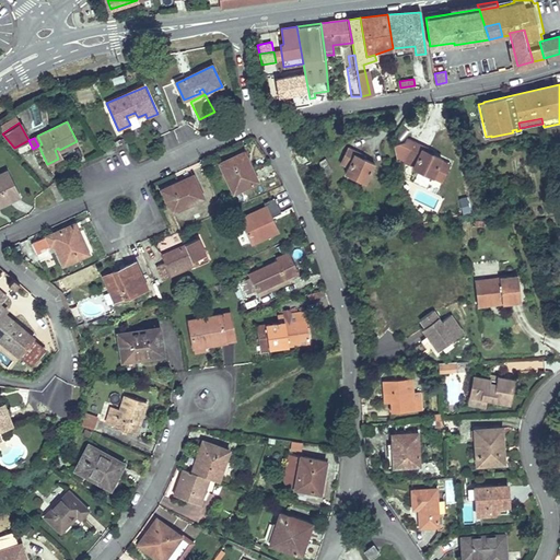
[(422,150),(423,146),(415,141),(407,158),(416,162),(413,166),(433,176),(442,159),(431,153),(422,150)]
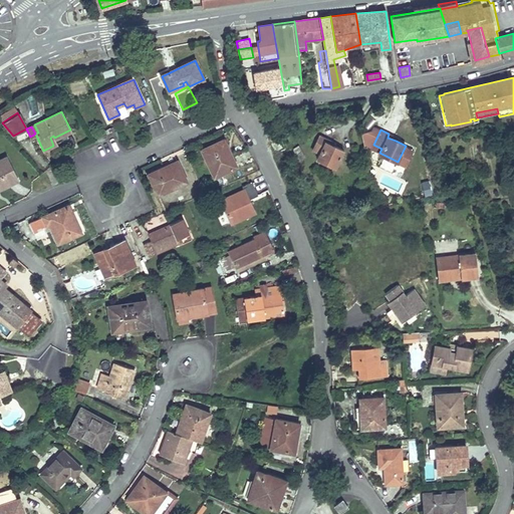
[(316,158),(335,168),(343,151),(325,143),(327,140),(318,136),(311,150),(318,154),(316,158)]
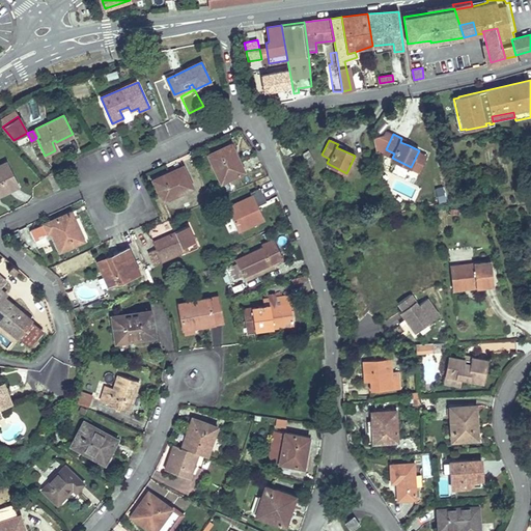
[(231,143),(208,154),(221,182),(241,172),(236,162),(240,161),(231,143)]
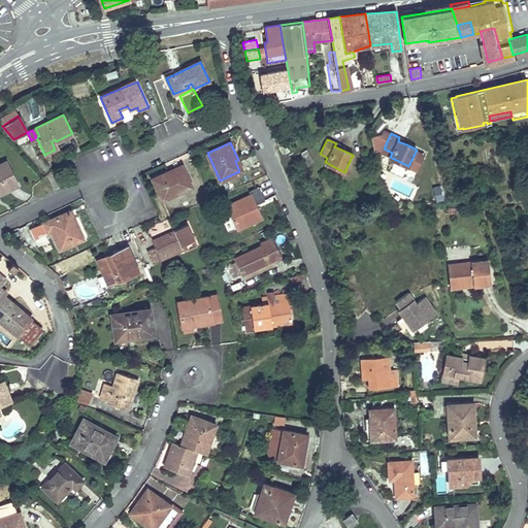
[(305,147),(300,150),(307,163),(312,161),(305,147)]
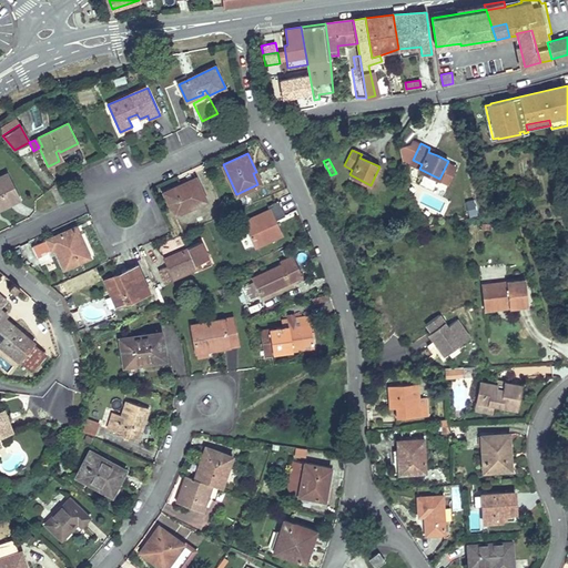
[(422,164),(413,160),(411,164),(419,169),(422,164)]
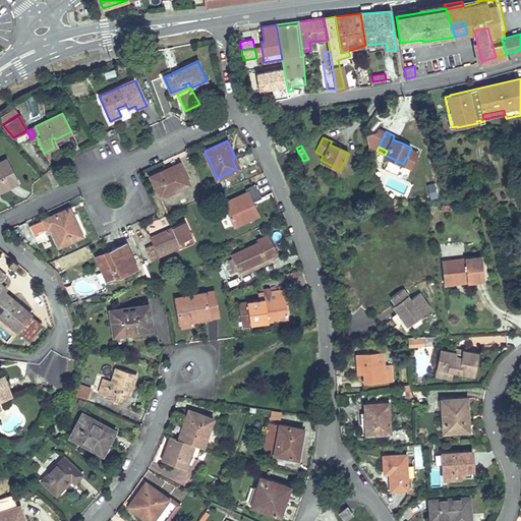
[(197,148),(187,153),(189,158),(199,153),(197,148)]
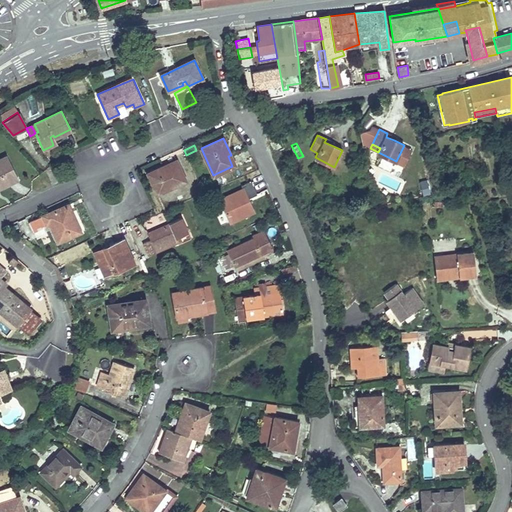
[(236,165),(231,155),(228,156),(232,166),(236,165)]
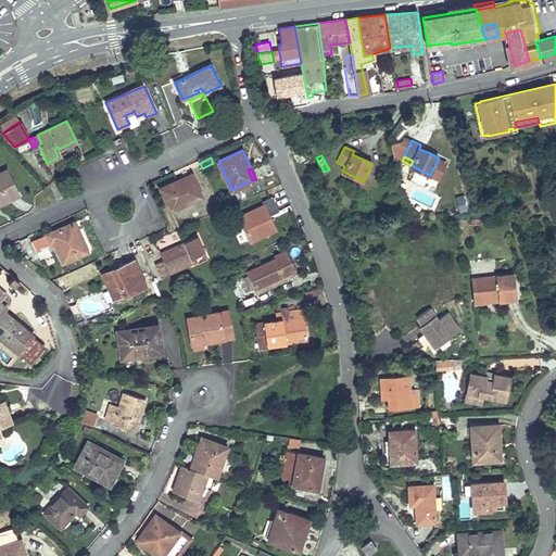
[(0,200),(7,198),(8,200),(17,194),(5,169),(0,172),(0,200)]
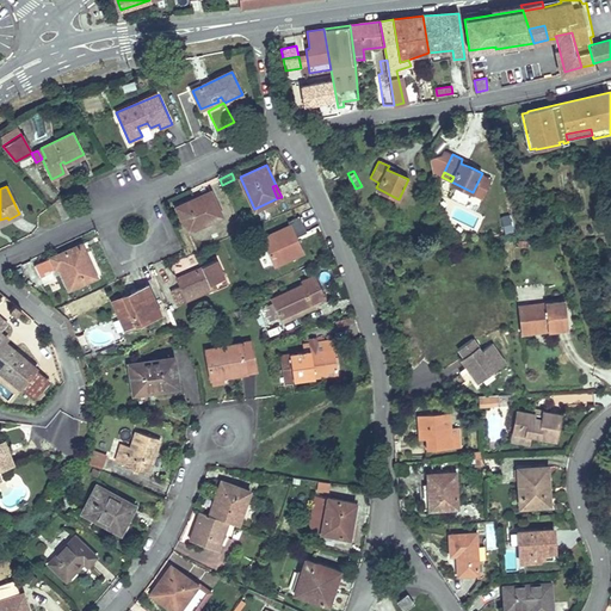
[(211,191),(197,198),(198,201),(213,193),(211,191)]
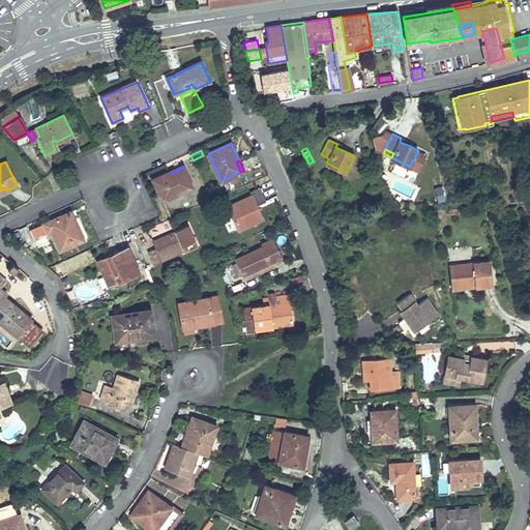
[(154,179),(164,199),(193,185),(184,168),(172,174),(171,172),(154,179)]
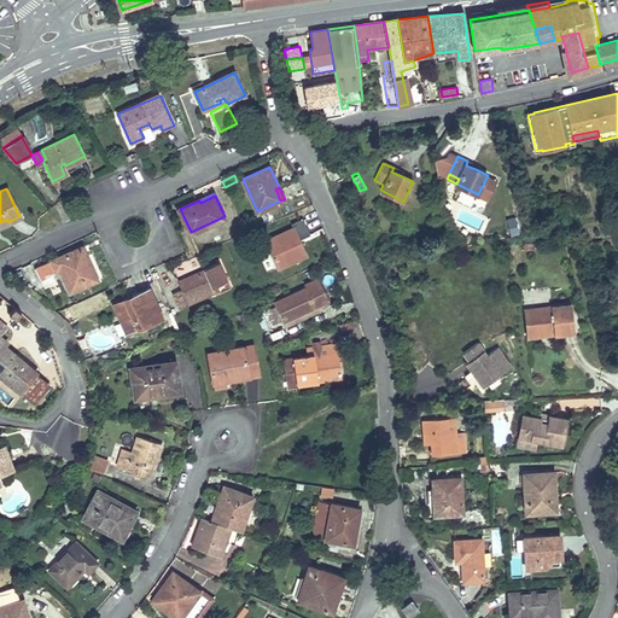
[(302,220),(295,223),(302,237),(309,234),(302,220)]
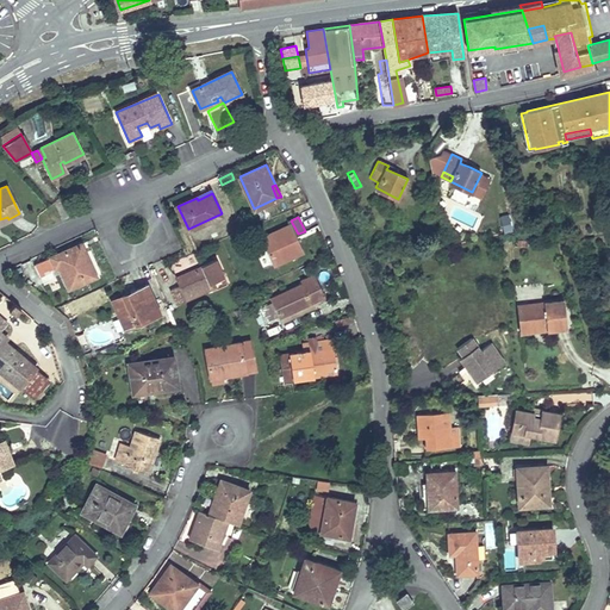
[(299,253),(291,232),(294,230),(291,224),(262,236),(274,263),(299,253)]
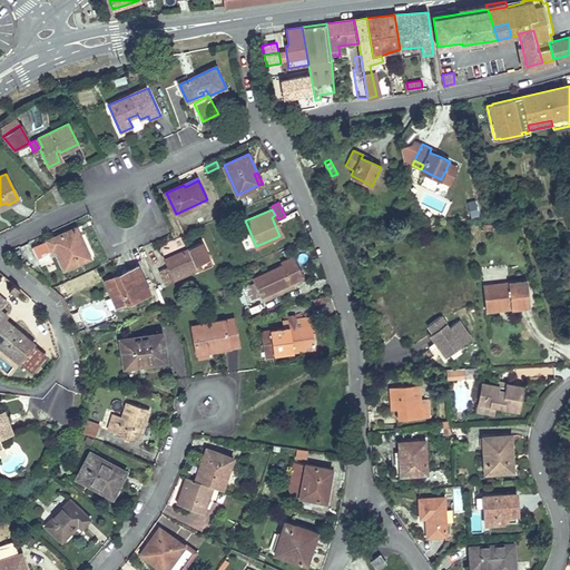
[(275,215),(272,217),(279,236),(283,235),(275,215)]
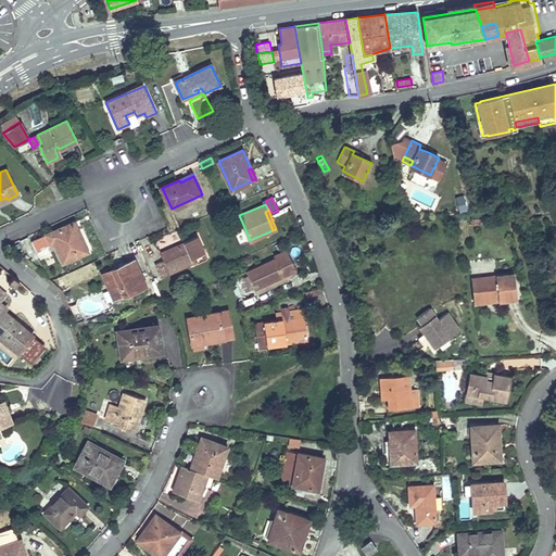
[(54,244),(63,262),(88,251),(74,222),(32,241),(37,252),(54,244)]
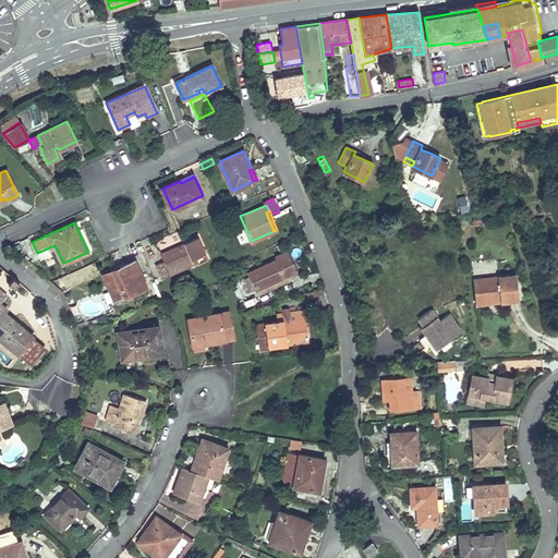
[(197,237),(160,253),(164,261),(156,265),(161,277),(194,263),(192,259),(205,254),(197,237)]
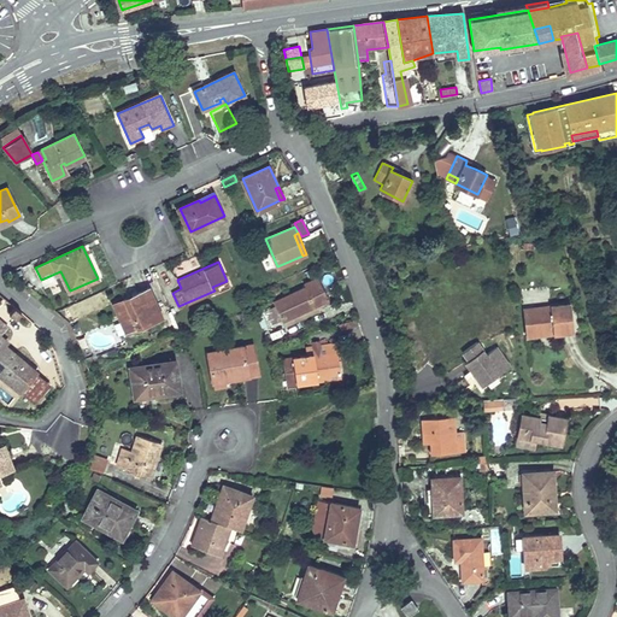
[(272,324),(316,305),(315,300),(325,295),(317,277),(305,283),(306,286),(274,301),(276,306),(266,311),(272,324)]
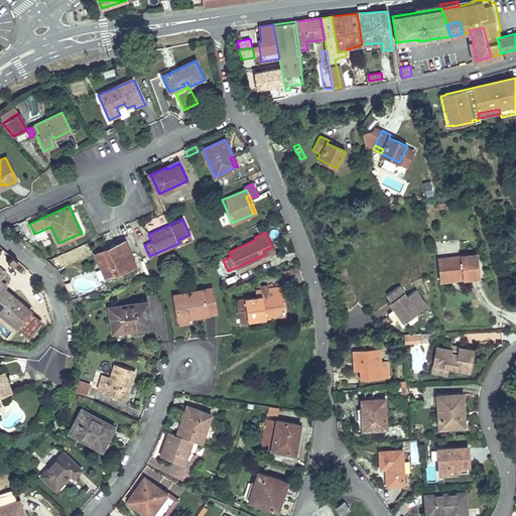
[(96,254),(106,277),(134,265),(124,242),(96,254)]
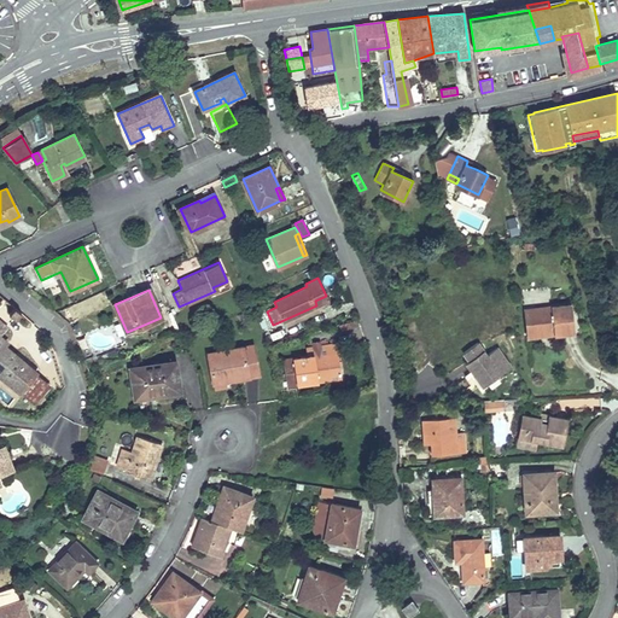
[(10,314),(15,319),(21,312),(16,308),(10,314)]
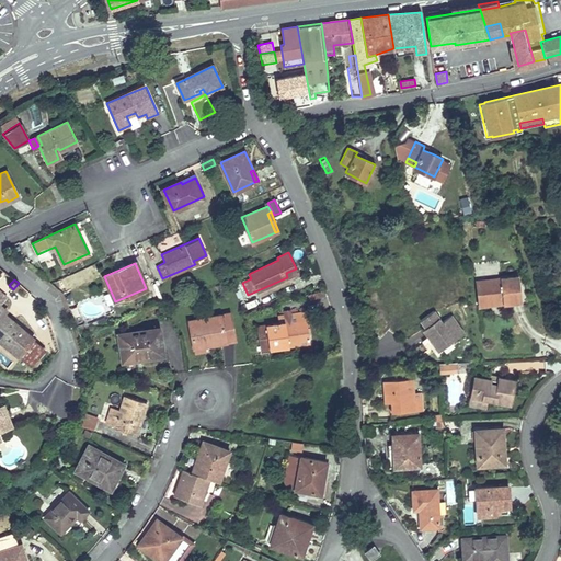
[(518,283),(485,287),(488,308),(503,306),(504,310),(522,308),(518,283)]
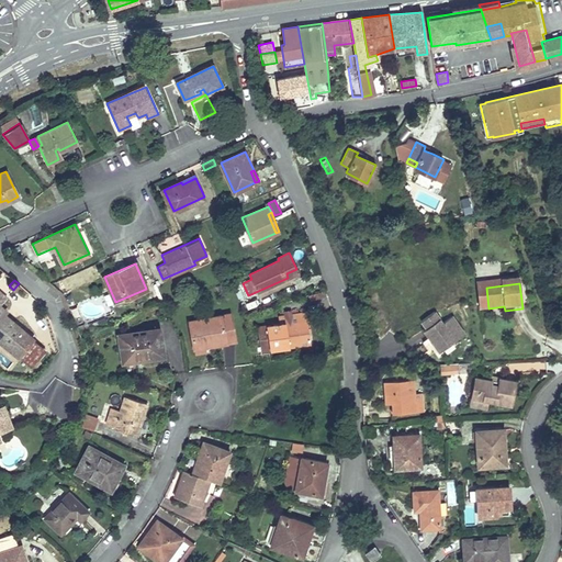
[(486,288),(479,289),(482,314),(505,311),(504,306),(489,308),(486,288)]
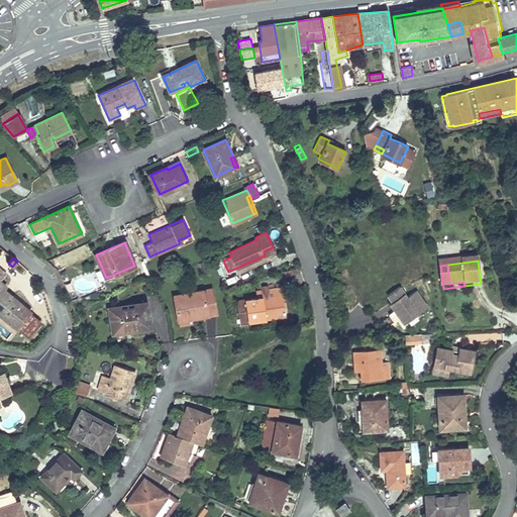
[(6,286),(0,281),(0,313),(8,321),(14,314),(19,318),(24,319),(30,311),(4,289),(6,286)]
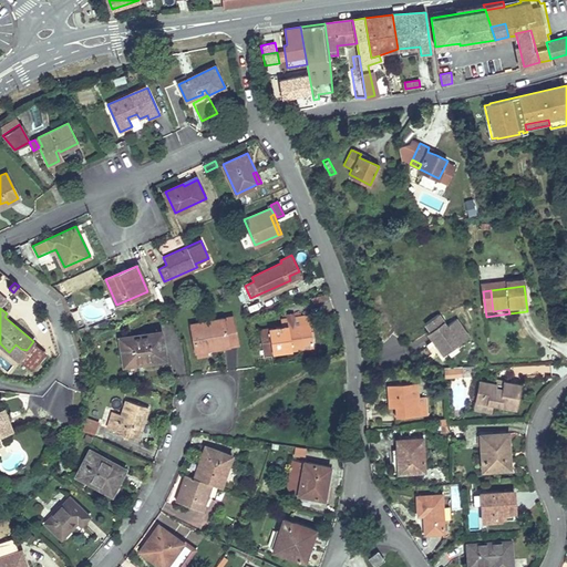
[(428,331),(432,339),(435,337),(437,341),(435,343),(443,353),(467,336),(453,318),(444,326),(435,315),(425,321),(431,329),(428,331)]
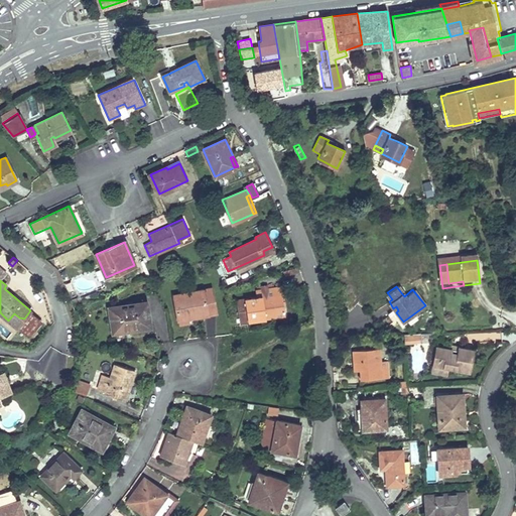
[(173,294),(177,319),(215,312),(211,287),(173,294)]
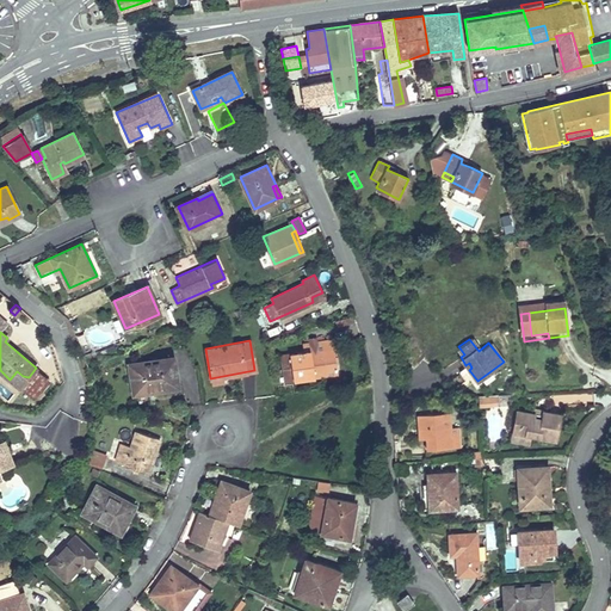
[(285,383),(321,377),(321,374),(337,371),(332,341),(316,344),(310,345),(303,346),(303,355),(282,358),(285,383)]
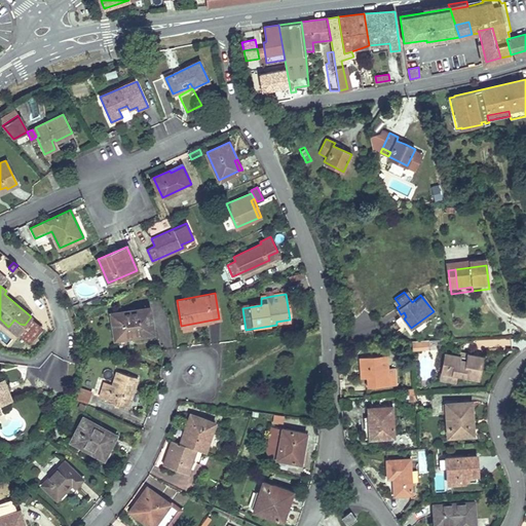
[(116,338),(153,332),(149,307),(112,313),(116,338)]
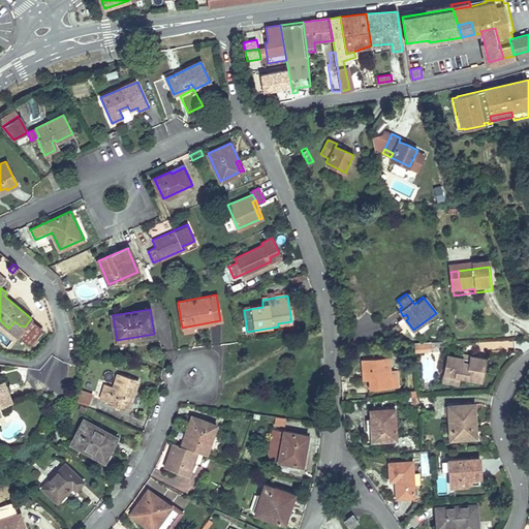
[(43,328),(31,318),(25,327),(20,325),(14,321),(8,329),(30,345),(43,328)]
